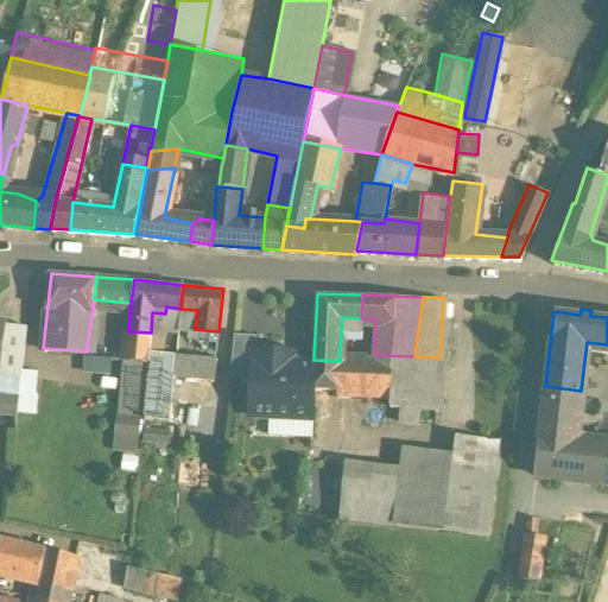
[(26,324),(5,322),(2,340),(25,342),(26,324)]
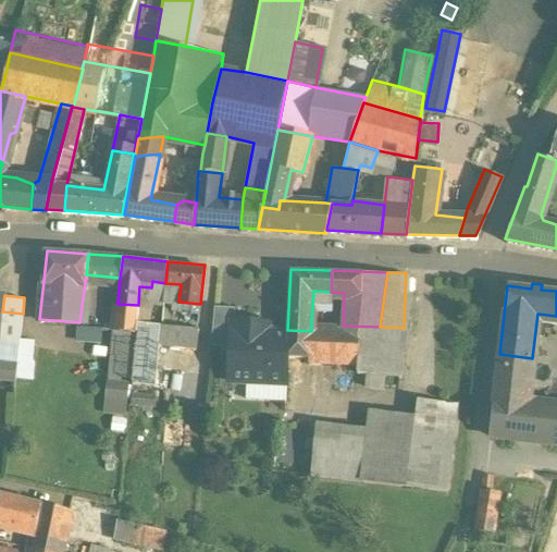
[(115,328),(135,330),(138,305),(118,304),(115,328)]
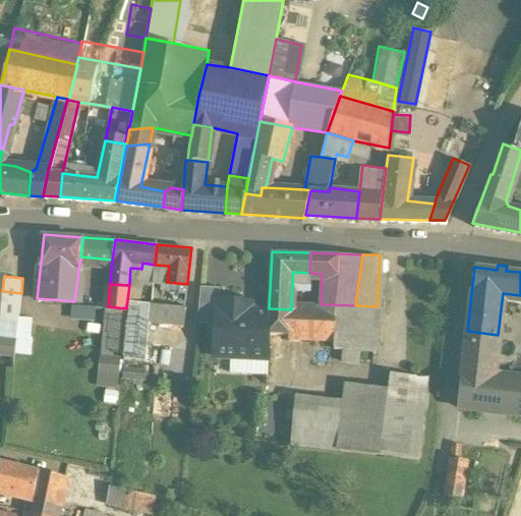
[(220,285),(200,284),(197,321),(216,322),(217,298),(219,298),(220,285)]
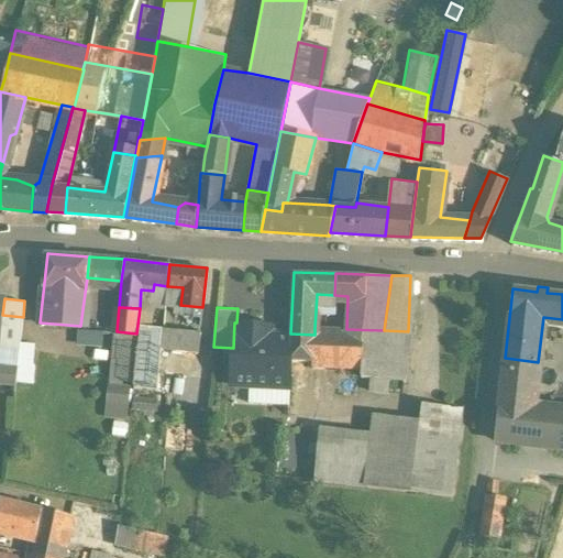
[(23,317),(2,315),(0,336),(0,343),(19,347),(23,317)]
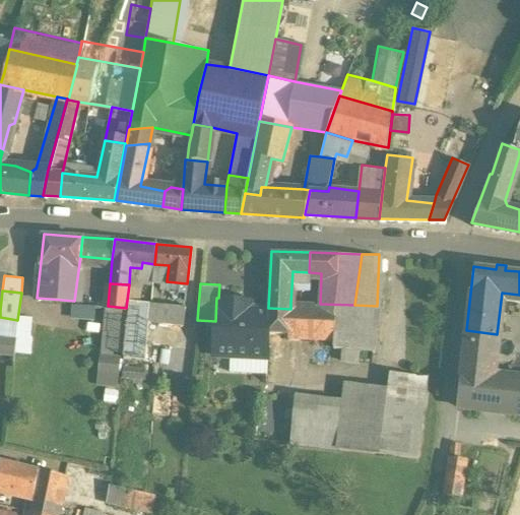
[(218,298),(216,298),(215,321),(213,352),(266,356),(268,331),(267,331),(268,308),(268,307),(241,306),(241,299),(218,298)]
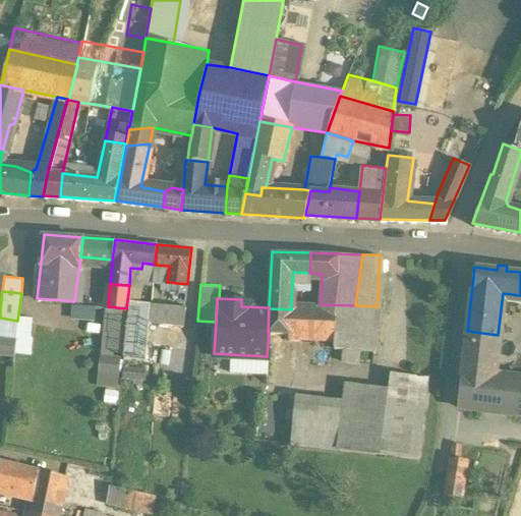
[(180,300),(173,300),(173,305),(151,303),(149,326),(179,329),(181,305),(179,305),(180,300)]
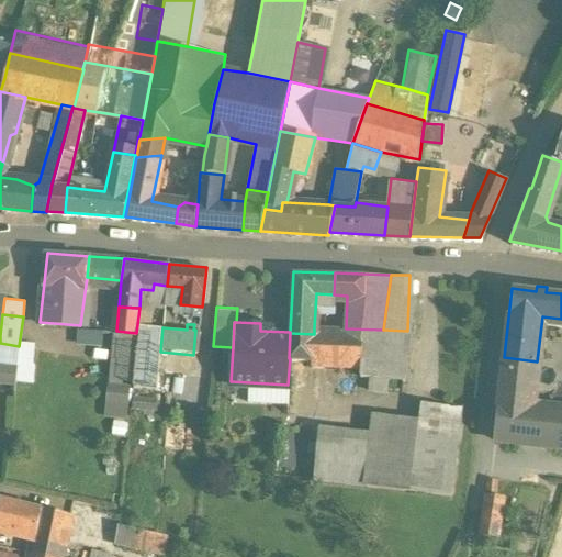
[(163,327),(139,325),(138,333),(137,349),(157,352),(160,352),(163,327)]
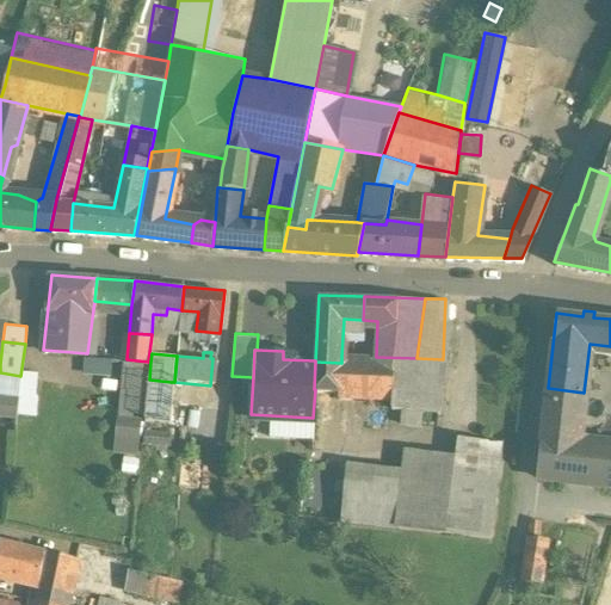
[(376,357),(341,356),(341,363),(315,362),(314,389),(315,389),(341,389),(341,395),(392,397),(393,406),(412,407),(413,386),(417,358),(376,357)]
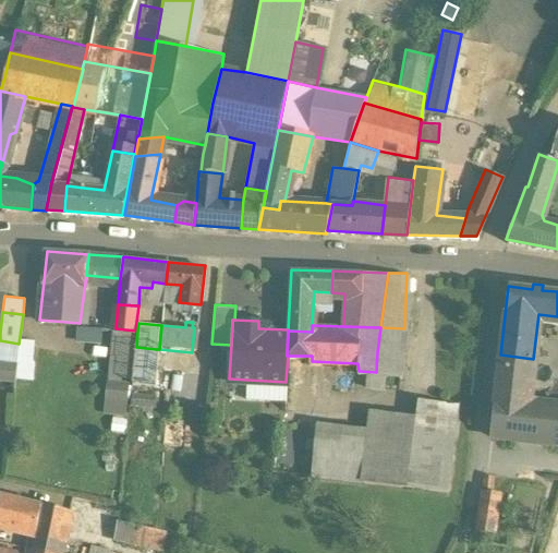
[(312,356),(288,356),(286,382),(286,389),(400,395),(404,328),(380,327),(377,352),(376,372),(359,371),(358,363),(312,361),(312,356)]
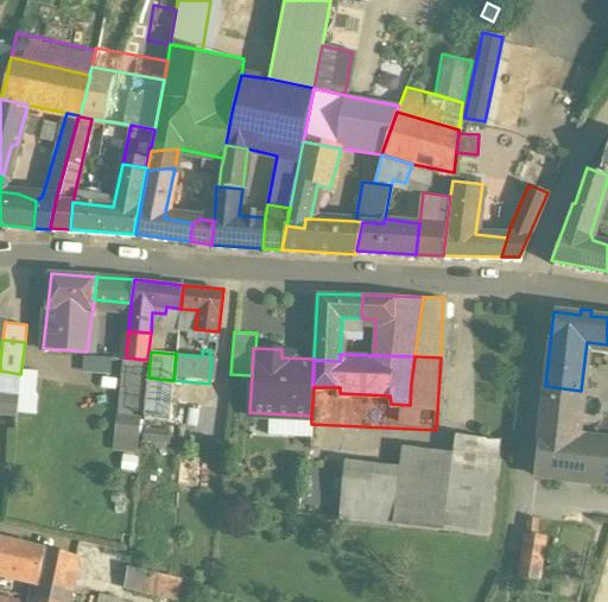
[(147,360),(126,357),(125,362),(128,363),(126,386),(147,388),(149,378),(150,360),(147,360)]
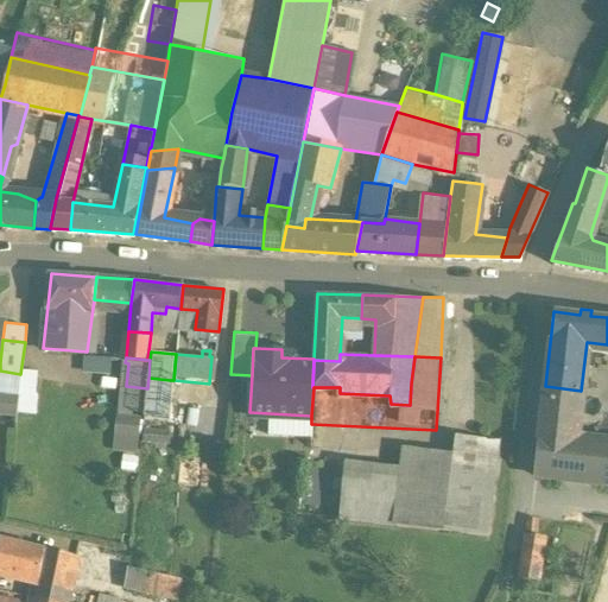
[(0,371),(0,388),(19,392),(20,374),(0,371)]
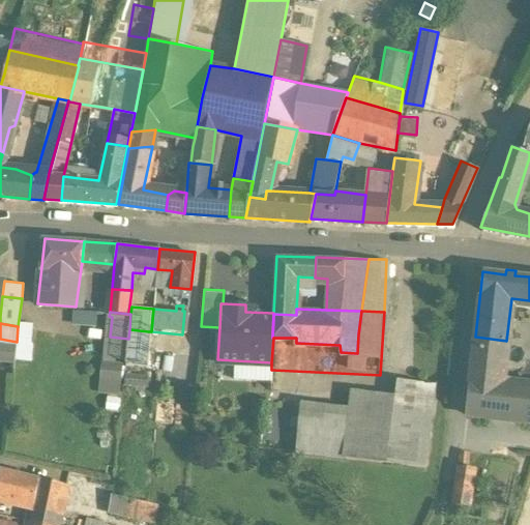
[(148,331),(129,329),(128,339),(127,353),(146,355),(148,331)]
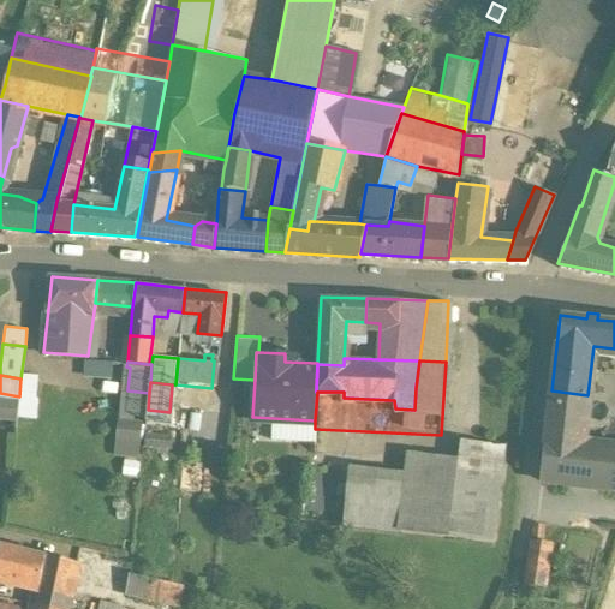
[(583,445),(587,395),(551,390),(547,440),(583,445)]
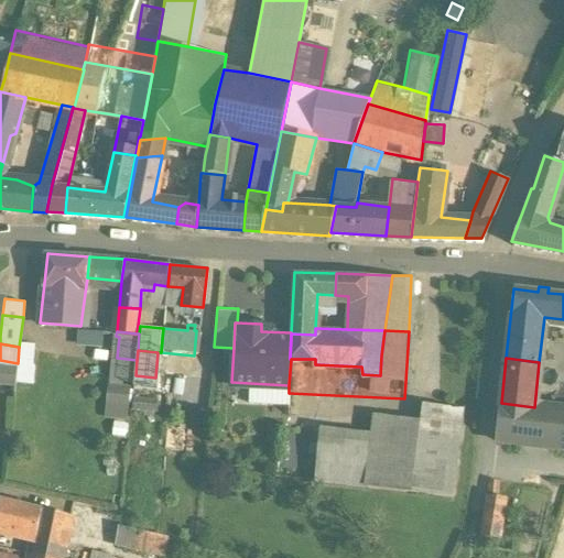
[(34,364),(18,363),(17,378),(32,379),(34,364)]
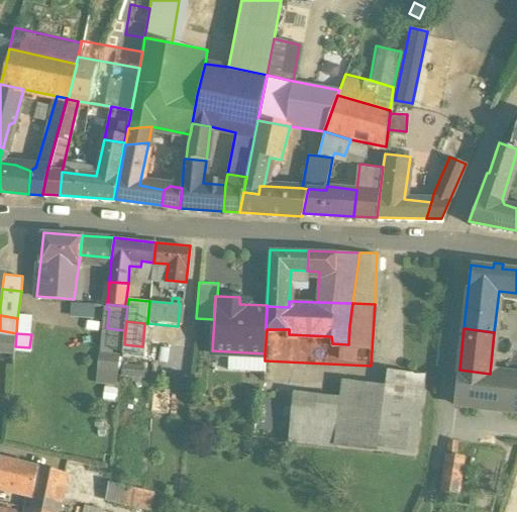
[(111,407),(117,348),(104,347),(98,406),(109,407),(111,407)]
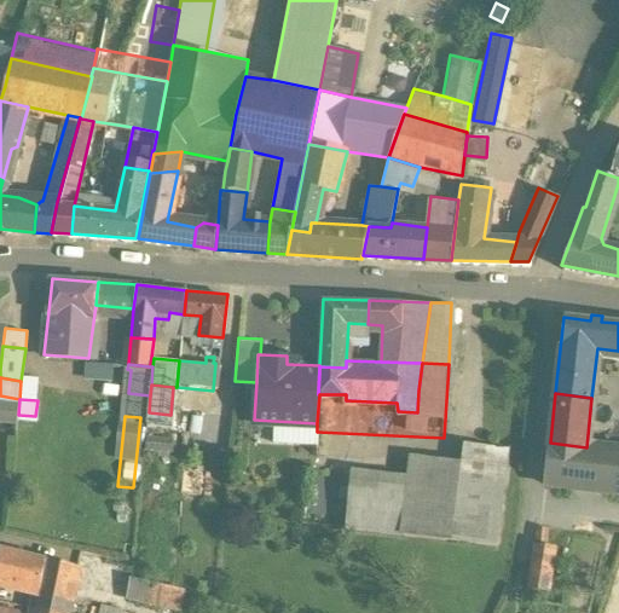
[(618,451),(586,447),(550,443),(545,483),(618,492),(618,451)]
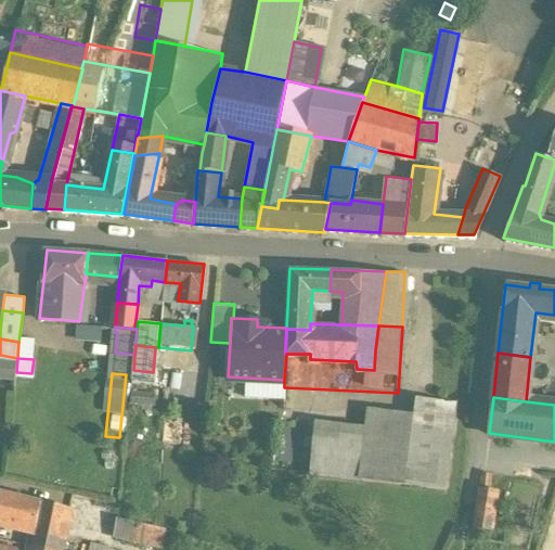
[(453,487),(459,406),(416,403),(415,416),(371,412),(370,425),(318,422),(313,478),(453,487)]
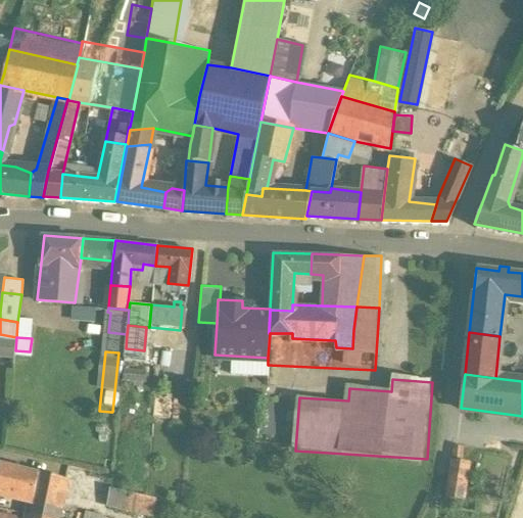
[(172,386),(155,385),(152,415),(170,416),(172,386)]
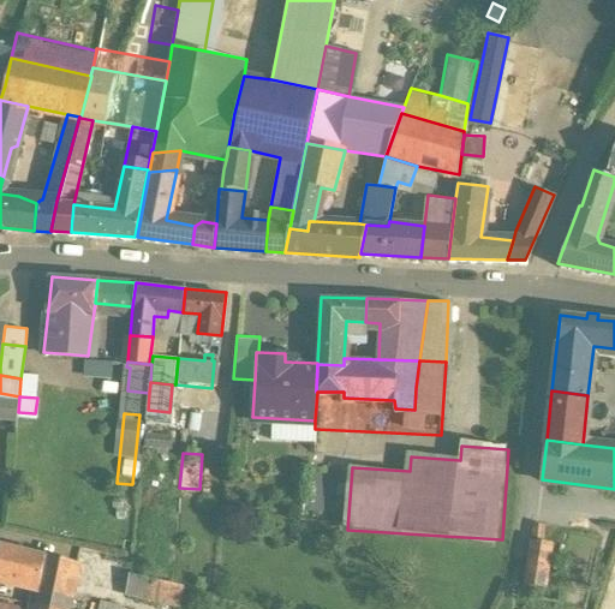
[(565,562),(550,561),(553,542),(550,542),(553,515),(538,514),(530,585),(532,585),(531,598),(560,601),(565,562)]
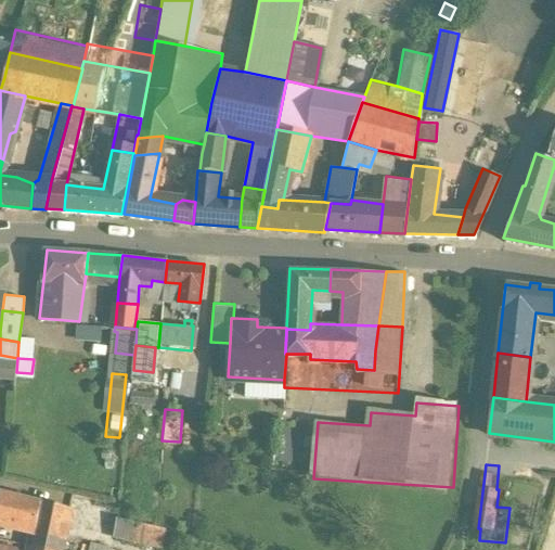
[(40,500),(0,490),(0,521),(35,527),(40,500)]
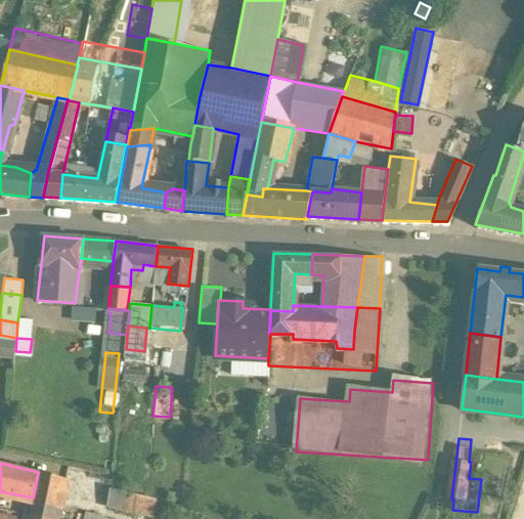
[(67,478),(38,472),(33,498),(31,514),(52,518),(58,518),(61,506),(67,478)]
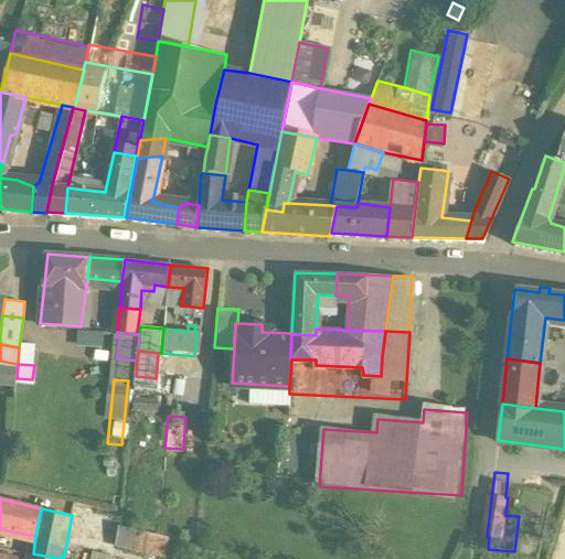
[(166,535),(119,525),(116,541),(161,552),(166,535)]
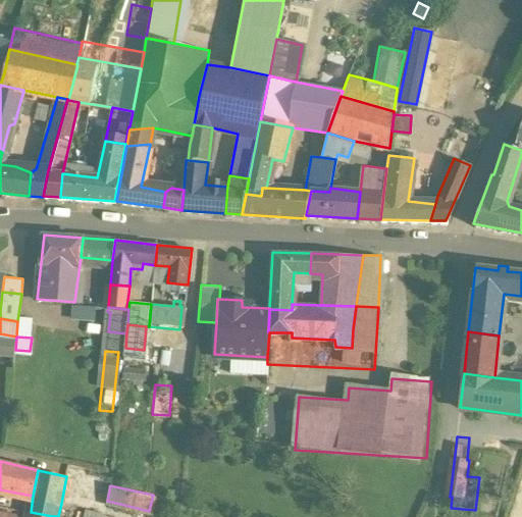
[(86,508),(83,516),(104,516),(105,511),(86,508)]
